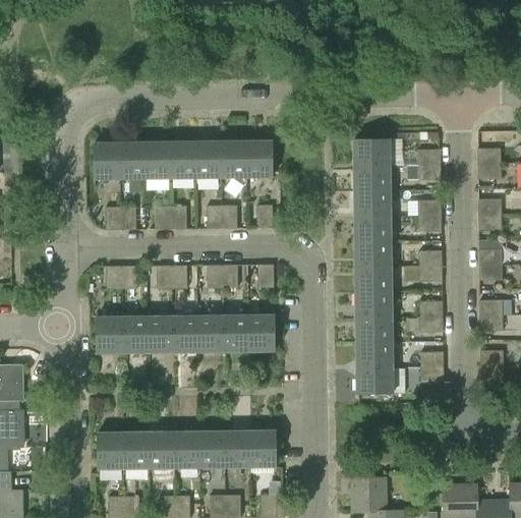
[(353,138),(353,165),(390,164),(390,138),(353,138)]
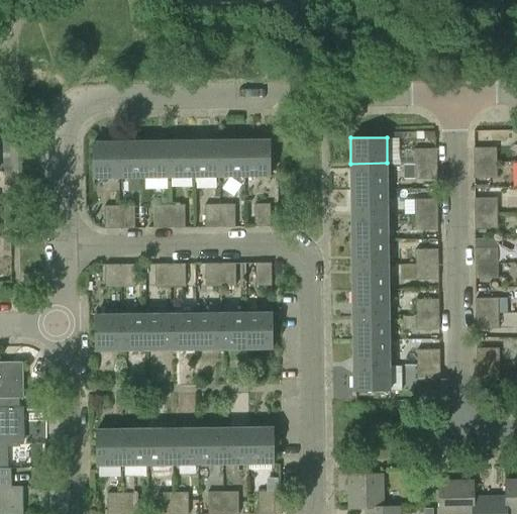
[(270,138),(244,139),(244,175),(271,175),(270,138)]
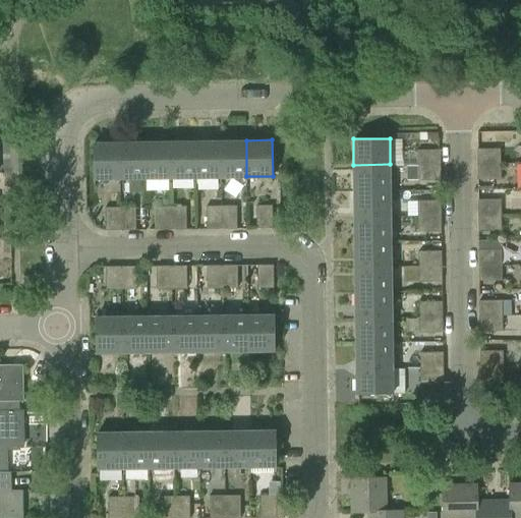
[(146,141),(147,177),(171,177),(171,140),(146,141)]
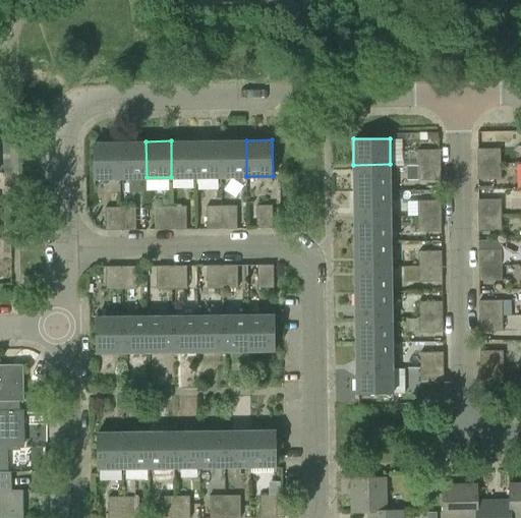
[(171,140),(171,177),(196,177),(195,140),(171,140)]
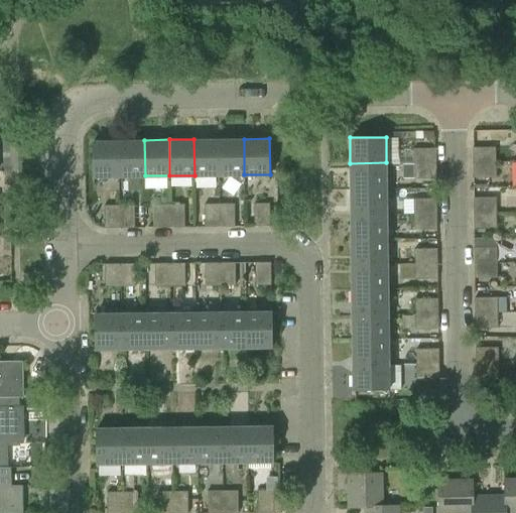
[(194,139),(195,175),(220,174),(219,139),(194,139)]
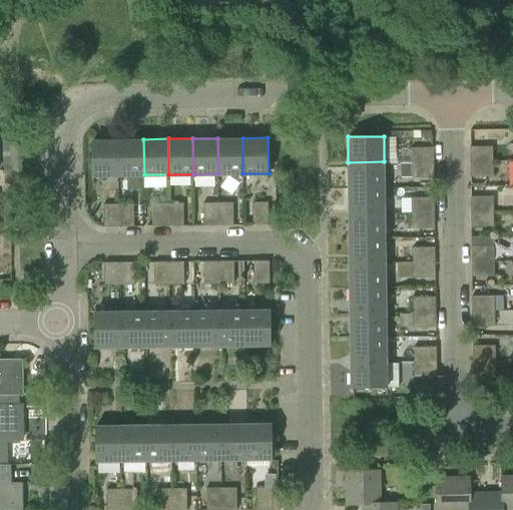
[(242,173),(242,138),(217,138),(218,173),(242,173)]
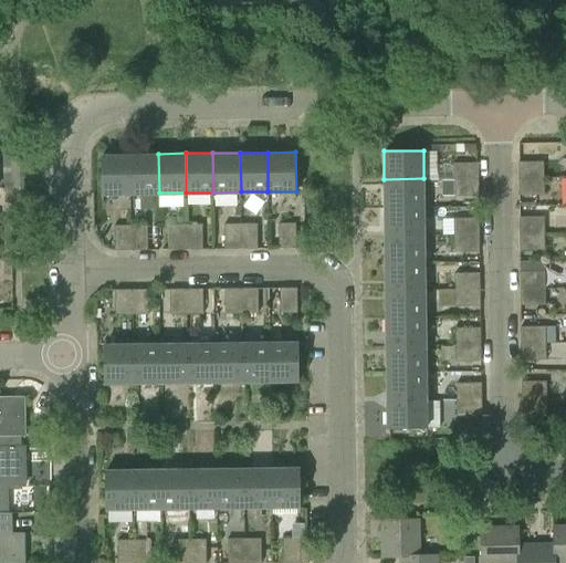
[(103,193),(130,193),(129,154),(103,154),(103,193)]
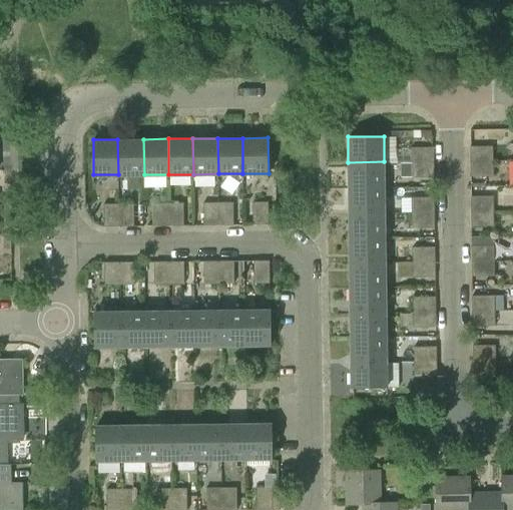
[(117,139),(118,174),(144,174),(143,139),(117,139)]
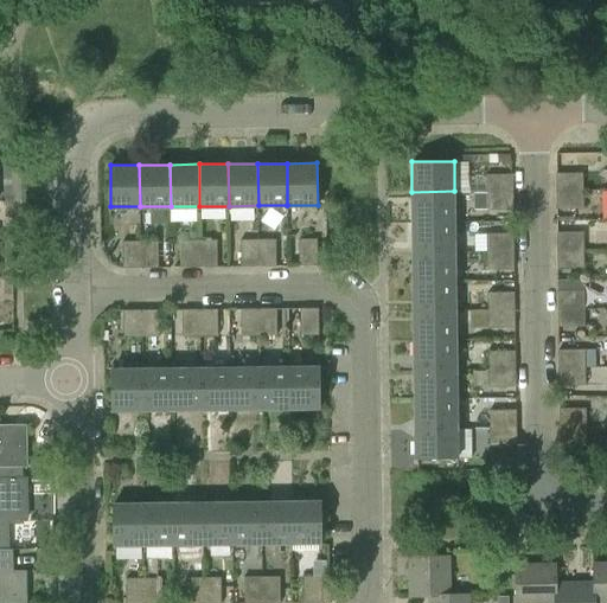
[(557,172),(557,191),(586,190),(586,172),(557,172)]
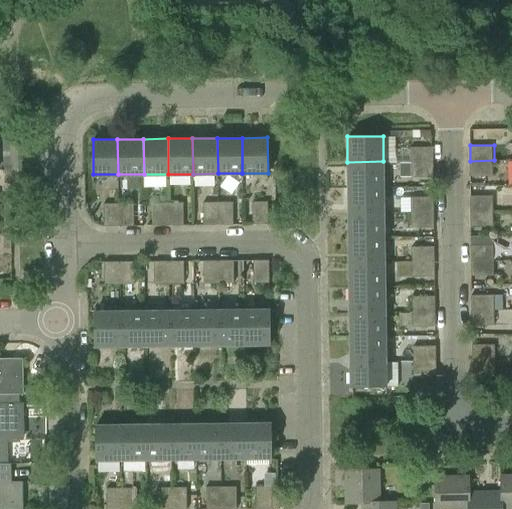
[(412,146),(412,161),(434,161),(433,146),(412,146)]
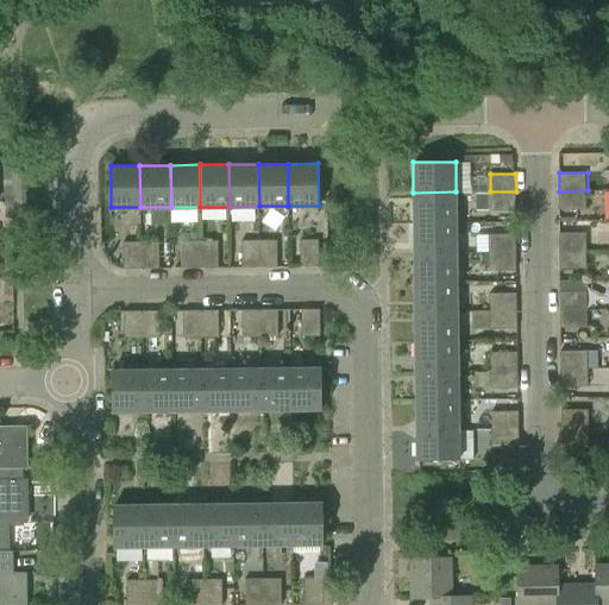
[(588,208),(588,190),(559,191),(559,209),(588,208)]
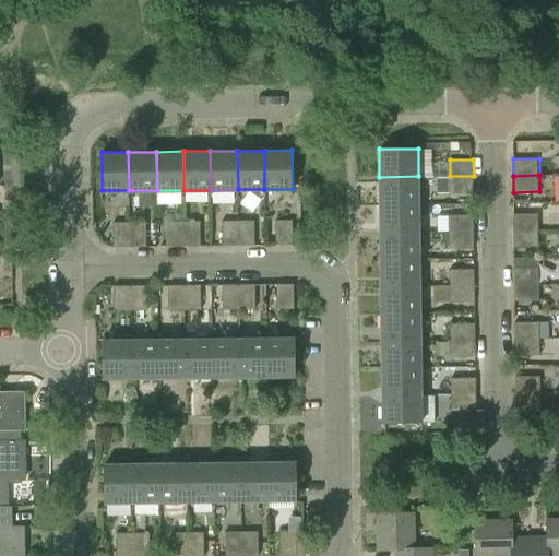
[(418,176),(379,177),(380,203),(418,203),(418,176)]
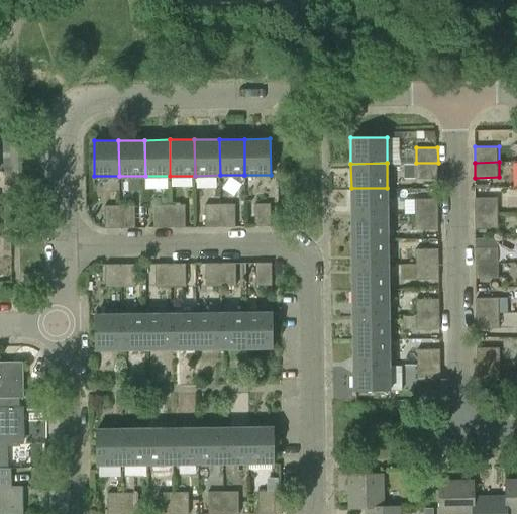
[(438,178),(438,163),(416,163),(416,178),(438,178)]
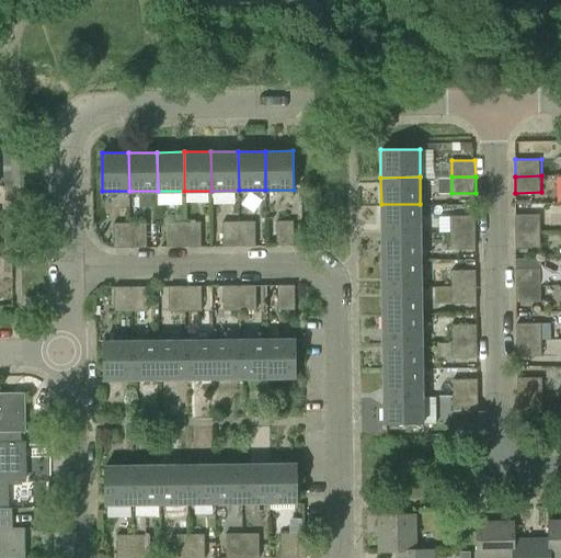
[(420,204),(381,204),(381,231),(421,231),(420,204)]
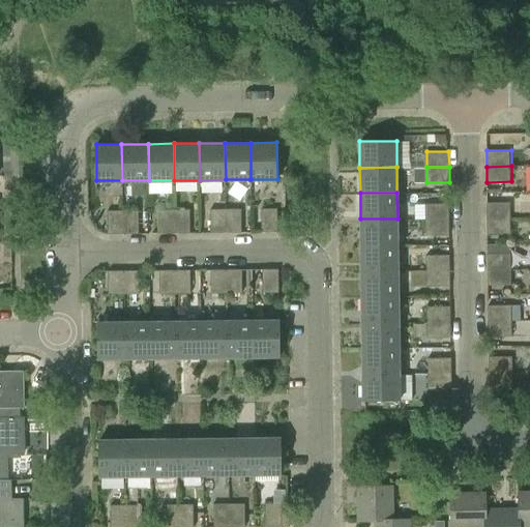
[(427,202),(427,218),(449,217),(449,202),(427,202)]
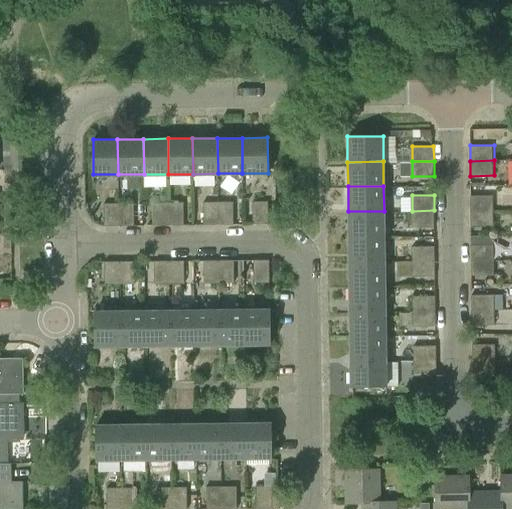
[(470,195),(471,210),(494,210),(494,195),(470,195)]
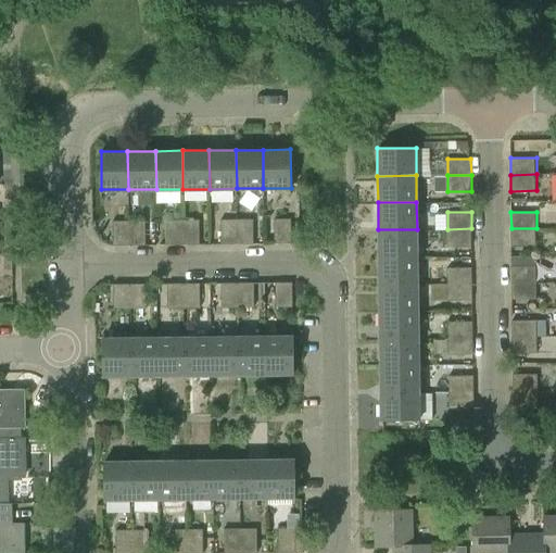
[(199,218),(184,220),(184,243),(200,243),(199,218)]
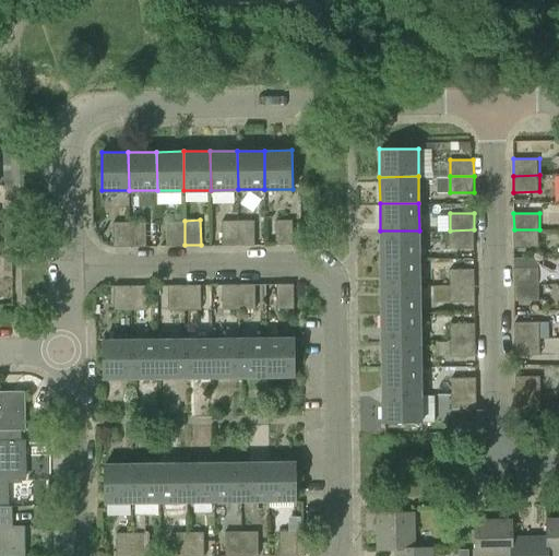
[(223,245),(239,245),(238,220),(223,220),(223,245)]
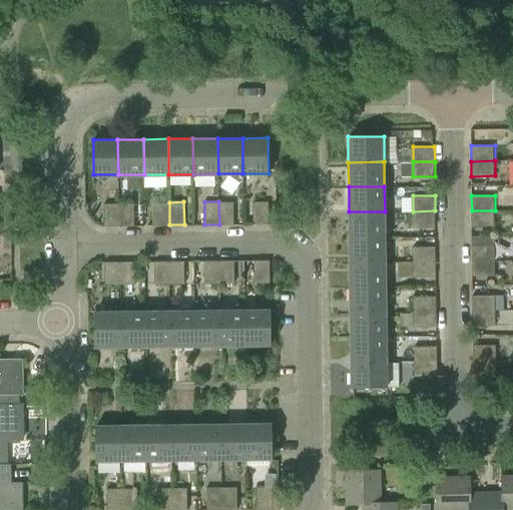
[(233,201),(218,201),(219,224),(233,223),(233,201)]
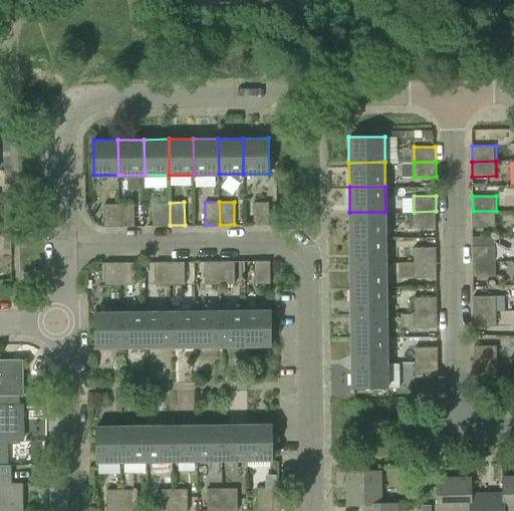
[(254,202),(254,224),(269,224),(269,202),(254,202)]
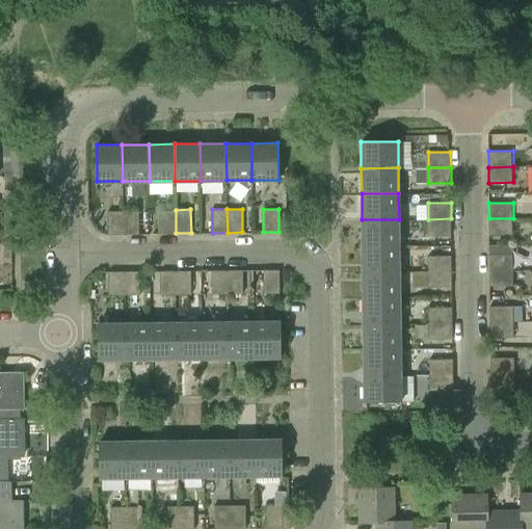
[(108,234),(124,234),(124,210),(108,210),(108,234)]
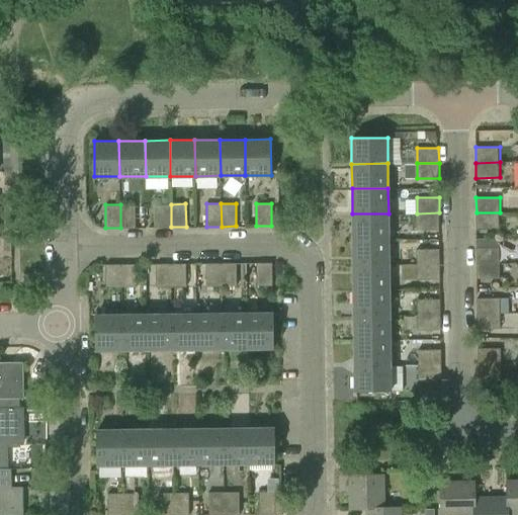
[(136,204),(120,204),(120,228),(137,227),(136,204)]
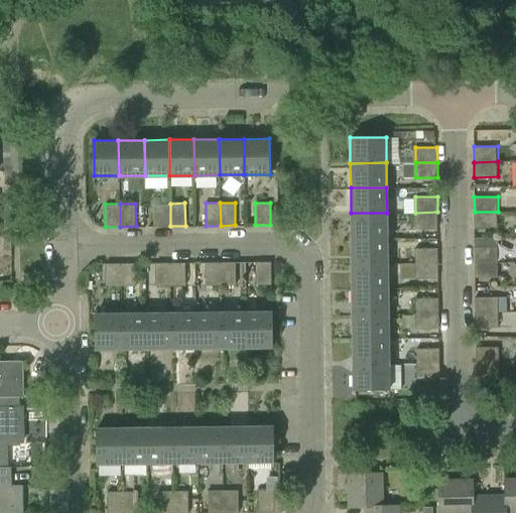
[(155,226),(170,226),(170,204),(155,204),(155,226)]
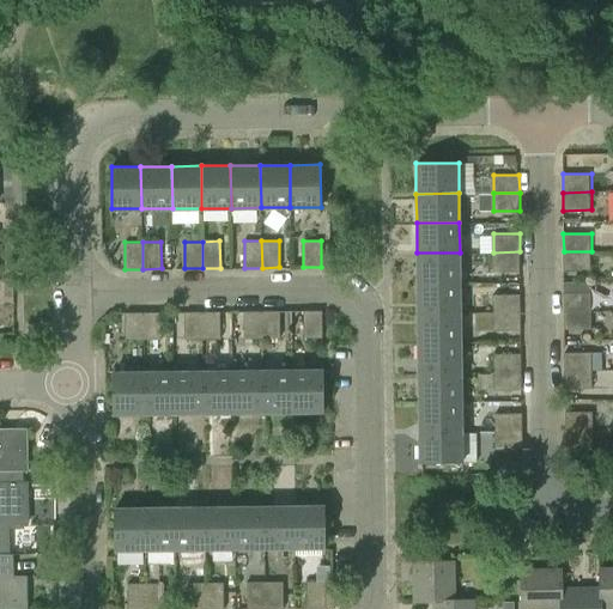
[(520,270),(520,251),(493,253),(495,270),(520,270)]
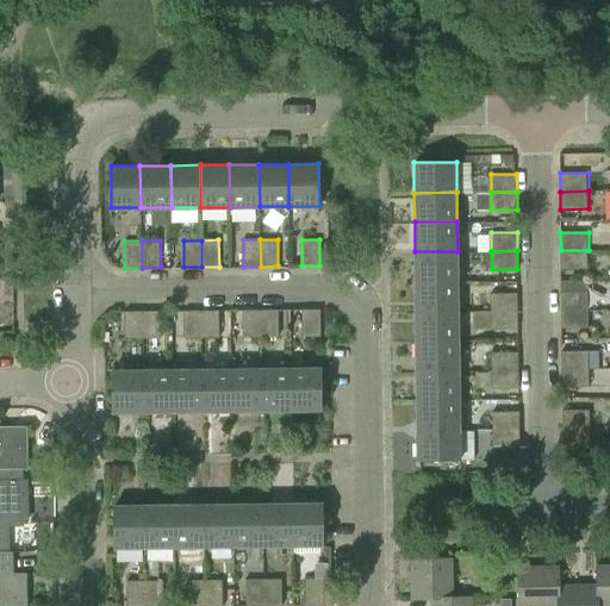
[(589,268),(589,250),(561,250),(561,268),(589,268)]
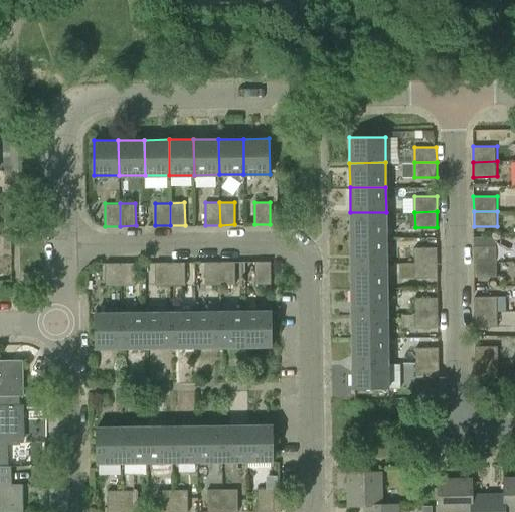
[(350,237),(386,236),(386,212),(350,212),(350,237)]
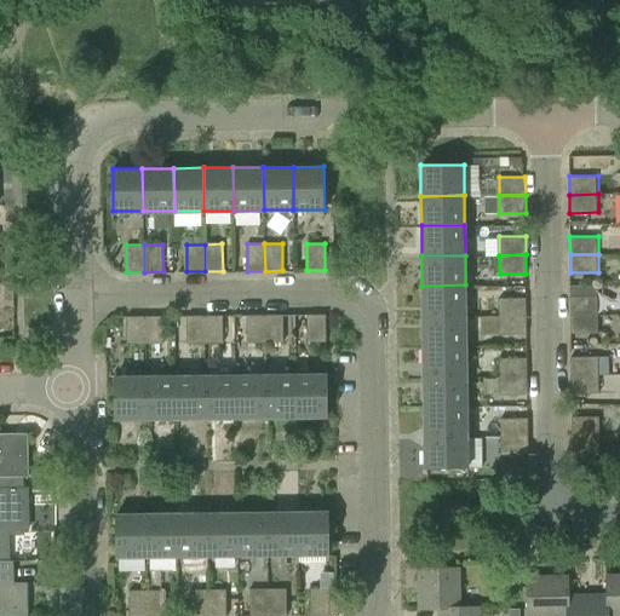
[(423,316),(465,316),(465,285),(422,286),(423,316)]
